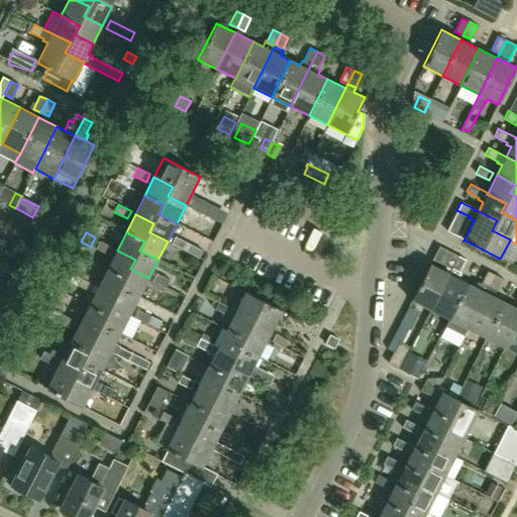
[(199,257),(203,249),(175,235),(172,242),(199,257)]
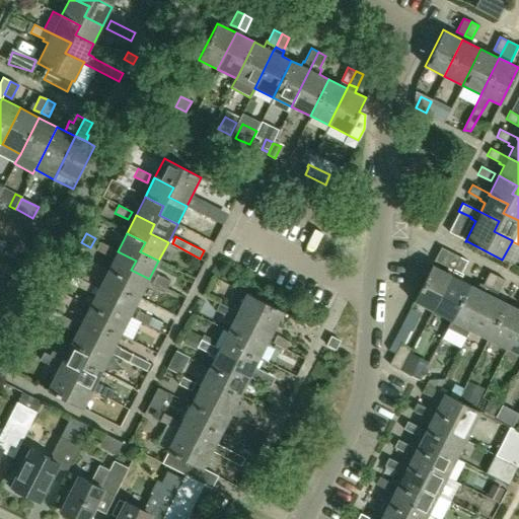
[(19,261),(25,246),(11,239),(4,252),(19,261)]
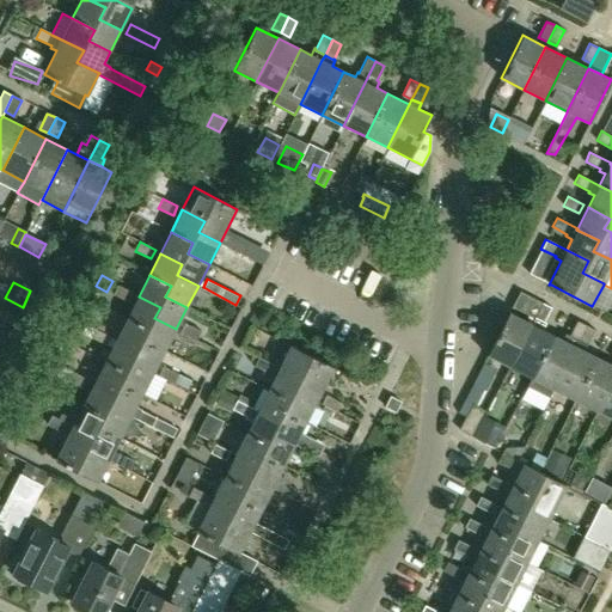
[(133,293),(117,286),(112,294),(129,303),(133,293)]
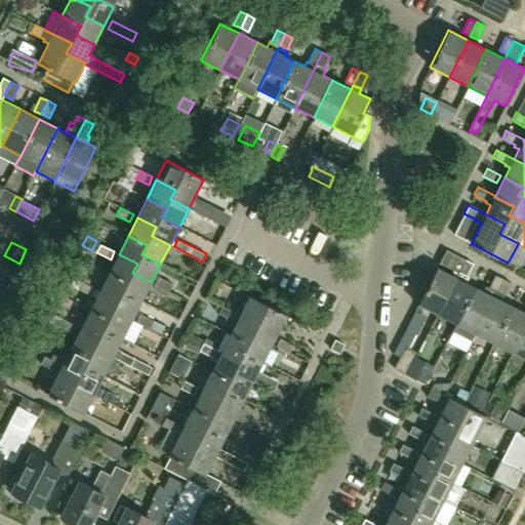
[(457,274),(465,259),(446,250),(439,264),(450,270),(457,274)]
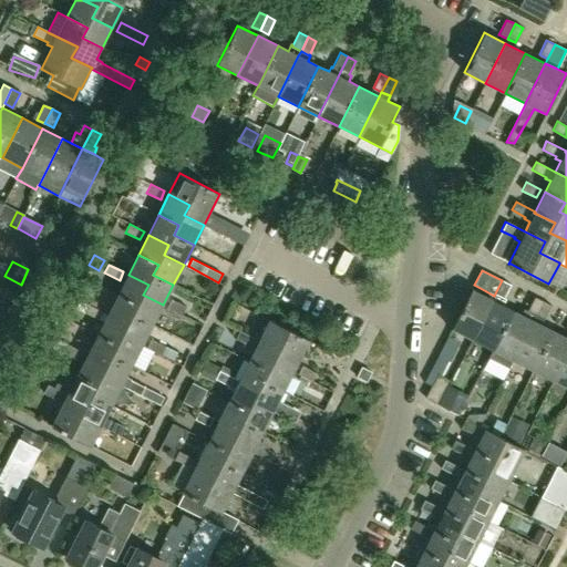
[(148,285),(129,275),(117,295),(138,305),(133,315),(153,326),(163,305),(143,295),(148,285)]
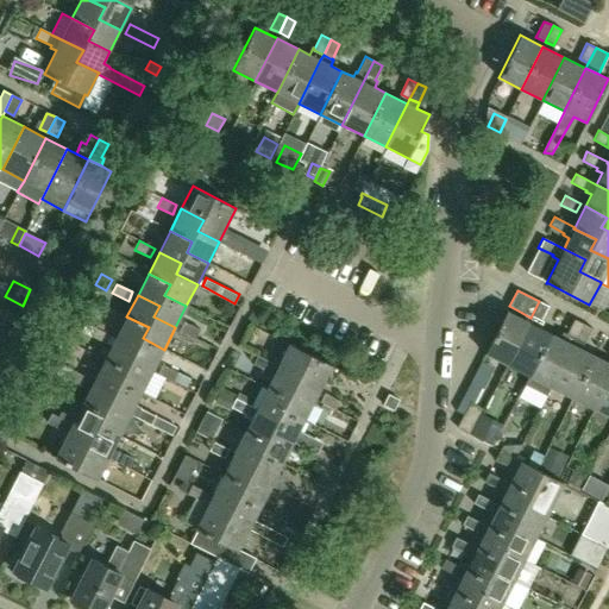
[(548,306),(539,301),(531,318),(540,322),(548,306)]
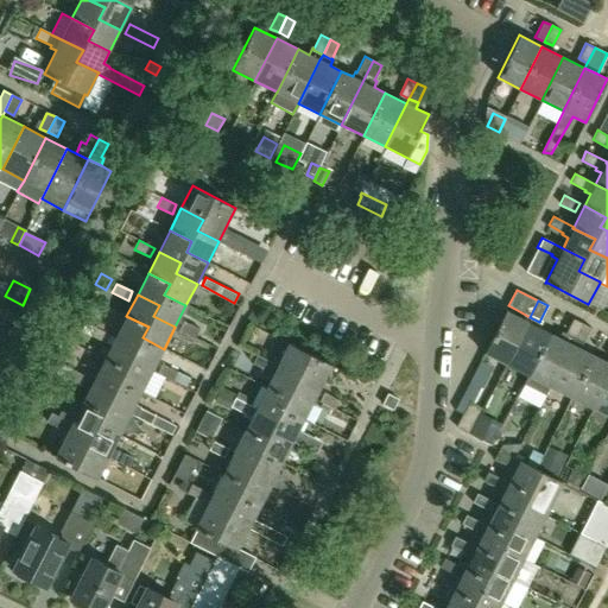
[(0,318),(8,323),(14,312),(1,306),(0,309),(0,318)]
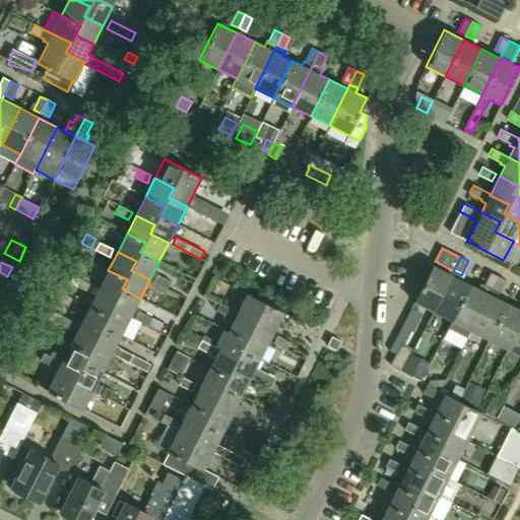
[(433,312),(451,275),(432,265),(413,302),(433,312)]
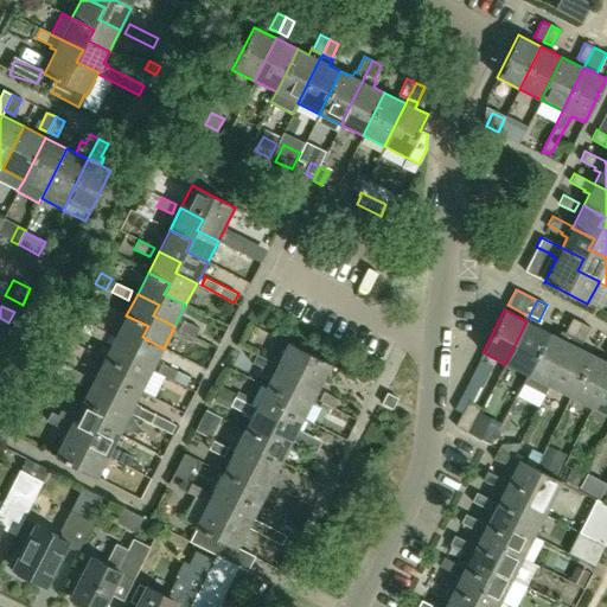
[(148,326),(126,315),(115,337),(136,349),(132,359),(153,370),(164,349),(142,337),(148,326)]
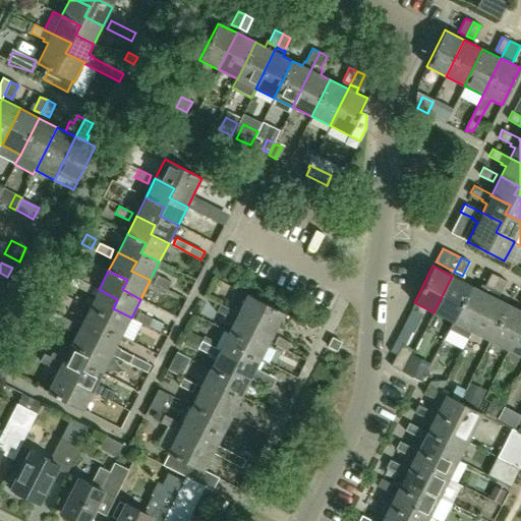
[(480,285),(478,289),(488,294),(491,290),(498,277),(490,273),(484,286),(480,285)]
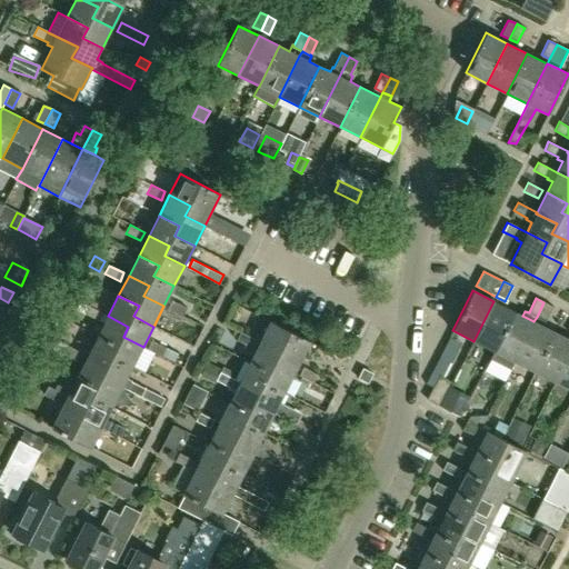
[(187,308),(172,300),(168,309),(182,316),(187,308)]
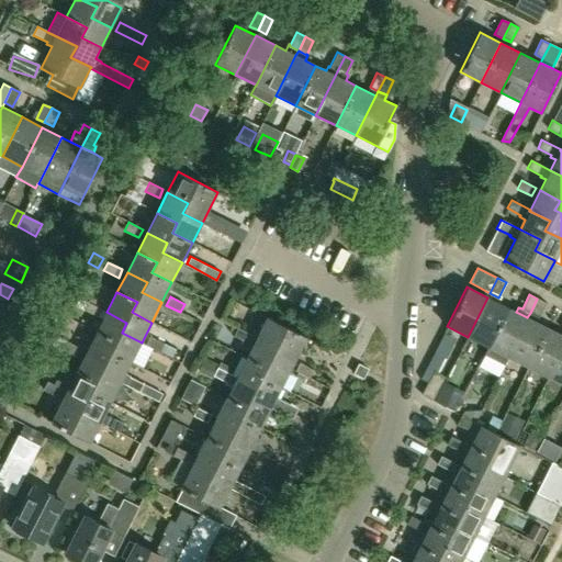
[(487,347),(507,307),(487,298),(468,337),(487,347)]
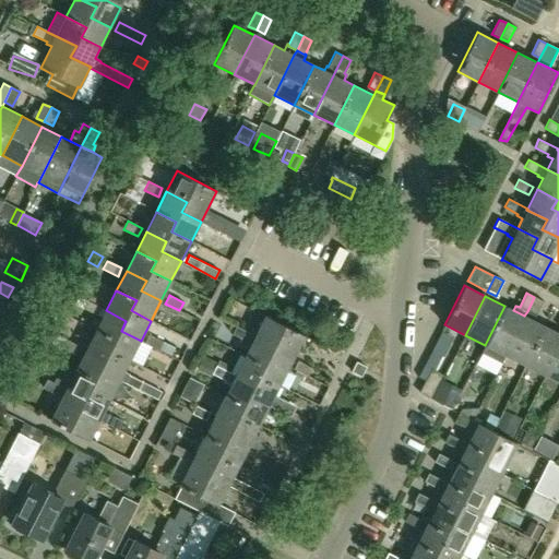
[(534,297),(527,311),(535,316),(543,301),(534,297)]
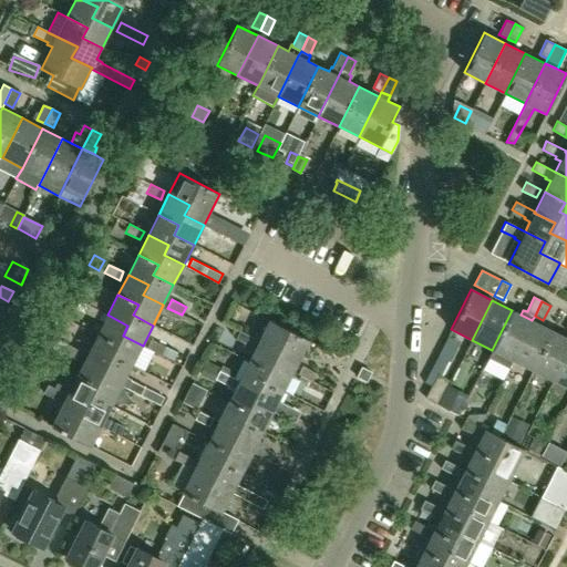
[(103,312),(89,305),(84,313),(99,321),(103,312)]
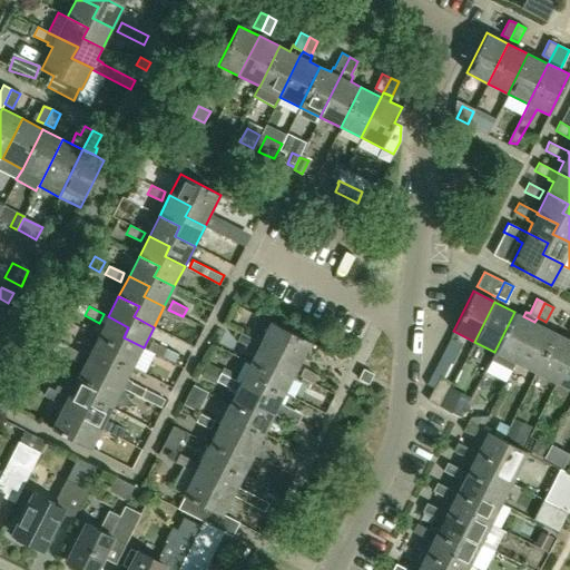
[(514,362),(534,322),(523,316),(514,312),(494,352),(491,360),(511,370),(514,362)]
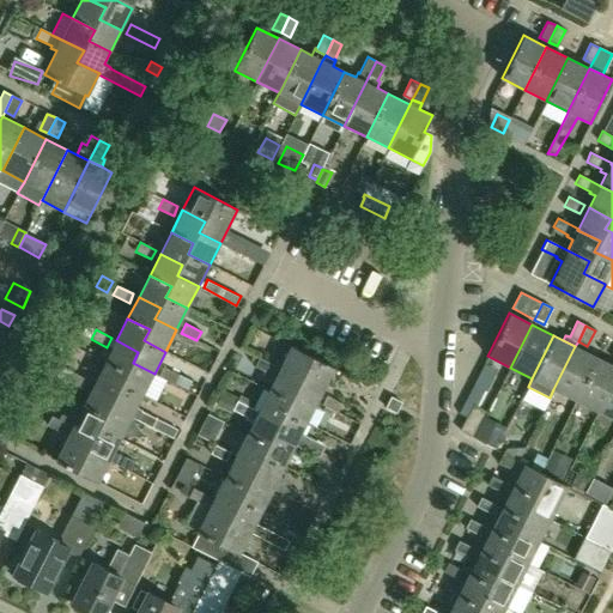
[(138,352),(116,340),(105,363),(127,374),(121,384),(143,395),(155,374),(133,363),(138,352)]
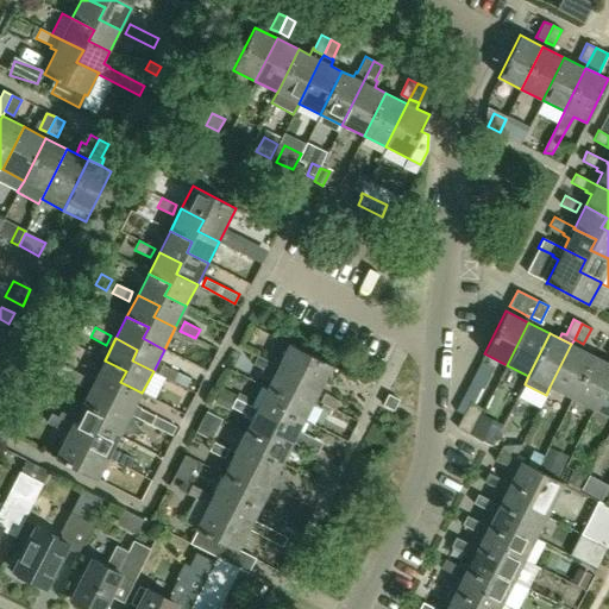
[(314,400),(332,365),(289,344),(277,365),(300,377),(293,389),(314,400)]
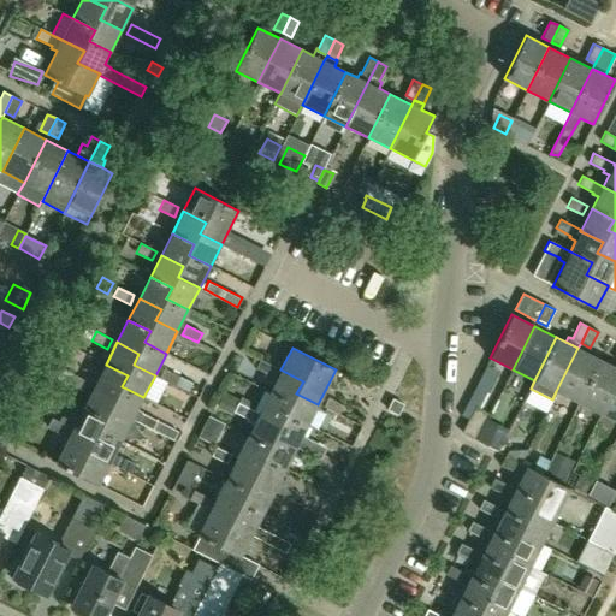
[(578,403),(600,359),(578,348),(556,391),(578,403)]
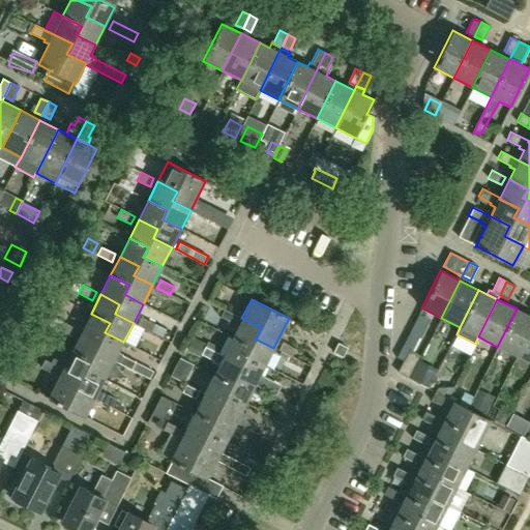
[(255,339),(261,328),(241,318),(224,308),(219,317),(232,323),(231,324),(237,327),(232,337),(251,347),(245,356),(265,365),(273,348),(255,339)]
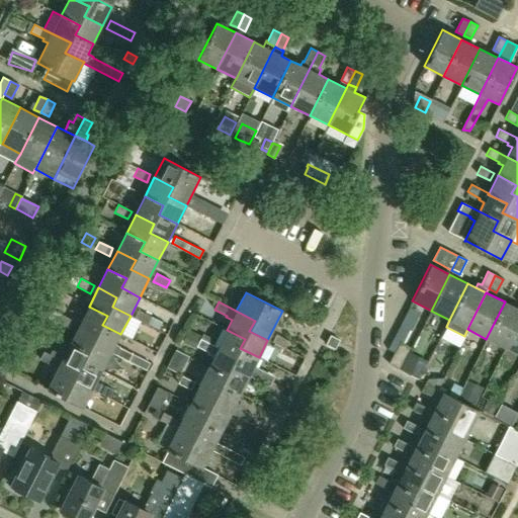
[(504,348),(517,320),(517,309),(505,301),(486,339),(504,348)]
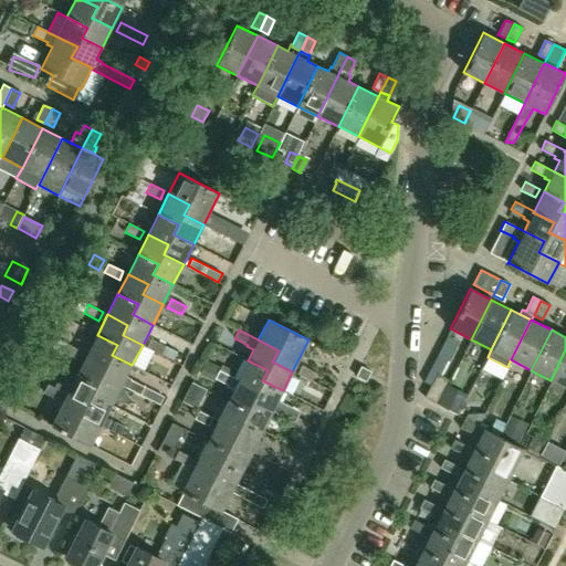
[(122,385),(126,376),(132,365),(112,355),(117,345),(97,335),(87,354),(107,365),(102,375),(122,385)]
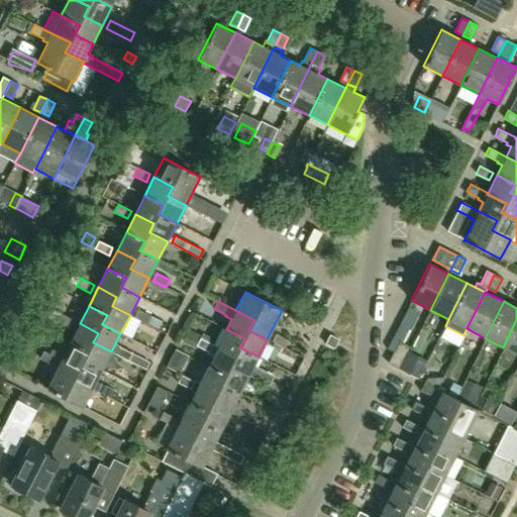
[(162,321),(138,309),(134,317),(158,329),(162,321)]
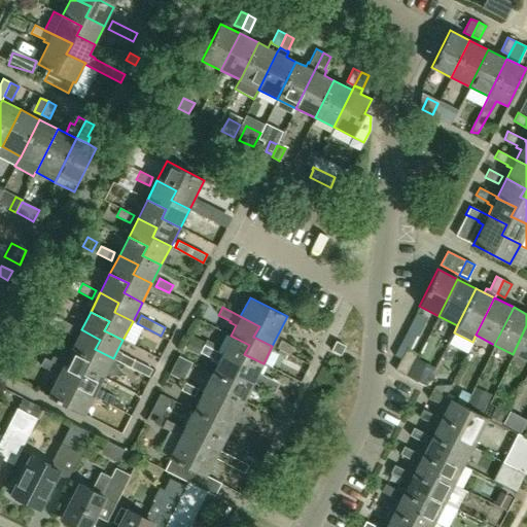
[(76,327),(63,321),(59,328),(72,336),(76,327)]
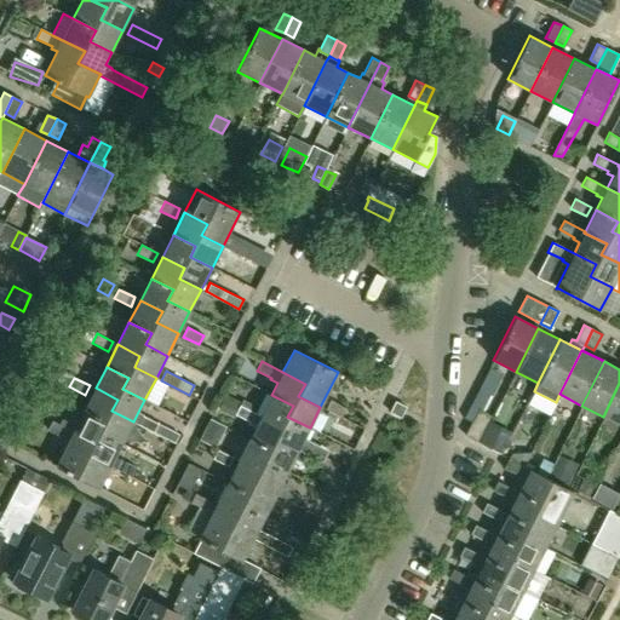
[(619,424),(619,383),(603,417),(619,424)]
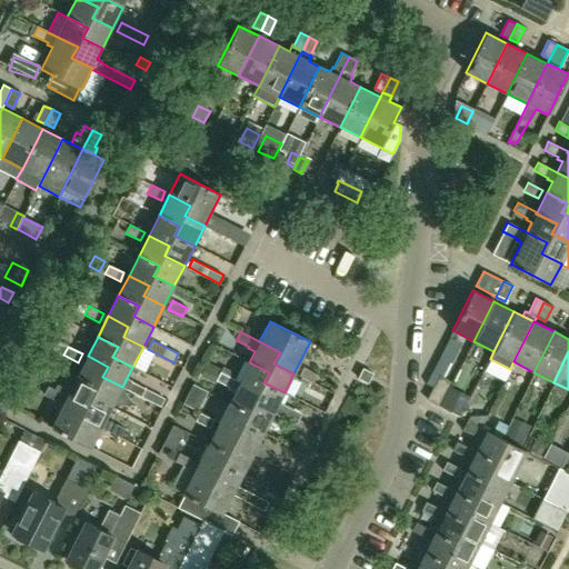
[(108,367),(88,356),(77,377),(98,387),(92,397),(112,407),(122,387),(102,377),(108,367)]
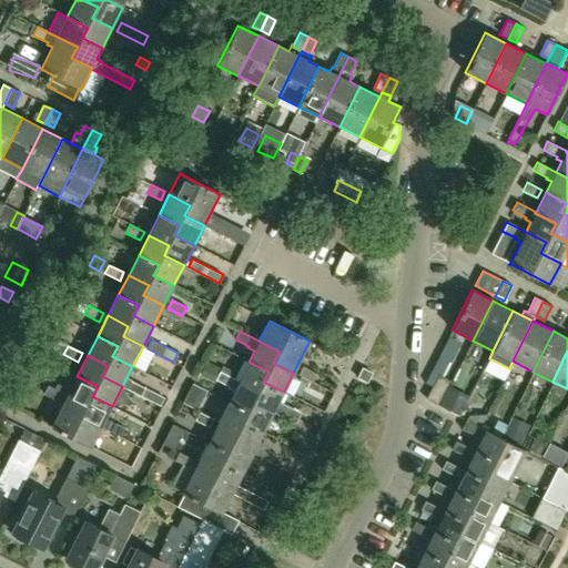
[(279,403),(284,392),(263,382),(269,372),(249,362),(239,382),(259,392),(253,402),(273,413),(292,423),(296,414),(283,407),(284,406),(279,403)]
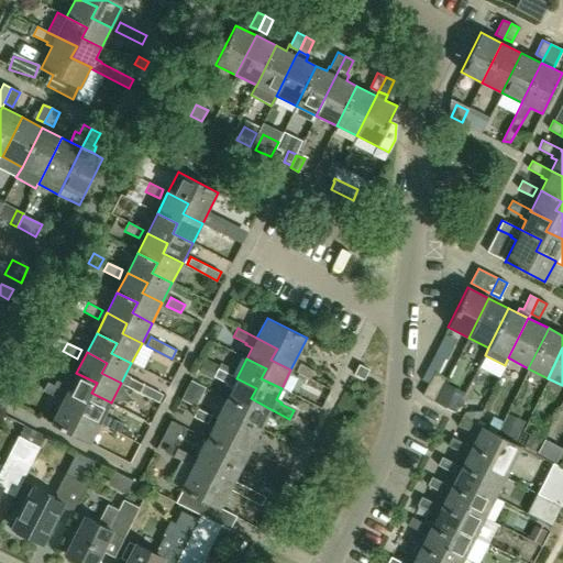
[(203,362),(199,372),(212,378),(213,377),(217,368),(203,362)]
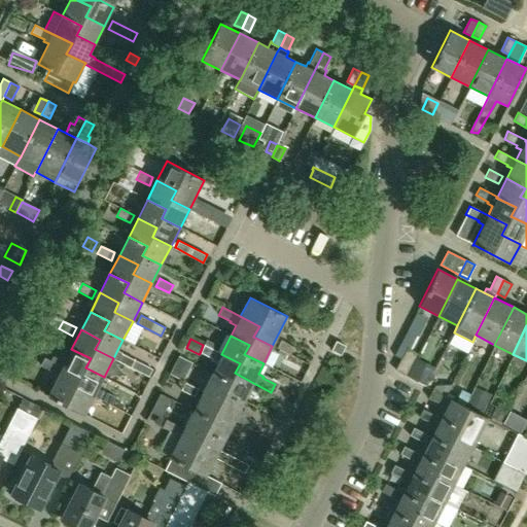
[(294,347),(281,340),(277,348),(290,355),(294,347)]
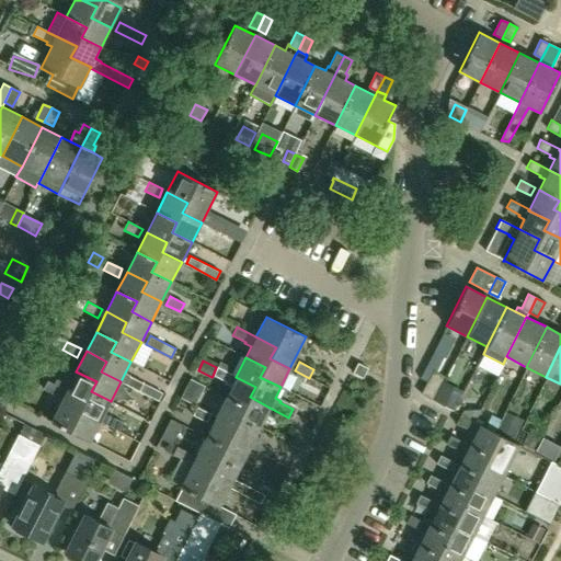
[(368,368),(358,364),(354,374),(364,378),(368,368)]
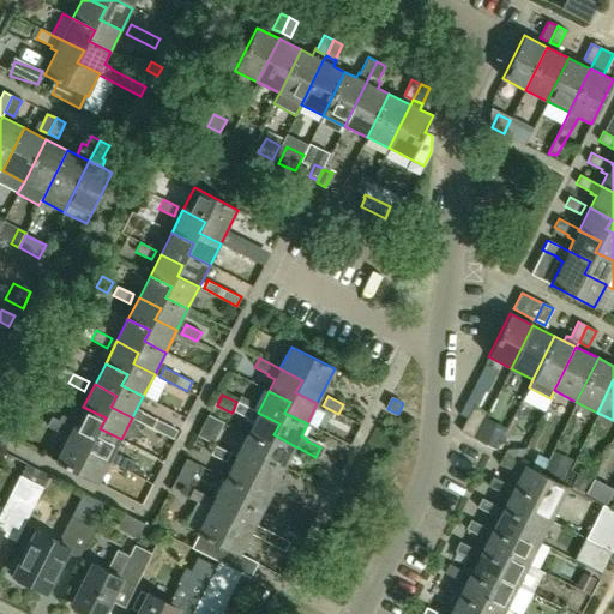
[(258,413),(247,407),(236,402),(233,411),(246,419),(246,420),(252,423),(246,434),(269,445),(263,457),(284,468),(295,446),(274,434),(280,423),(258,413)]
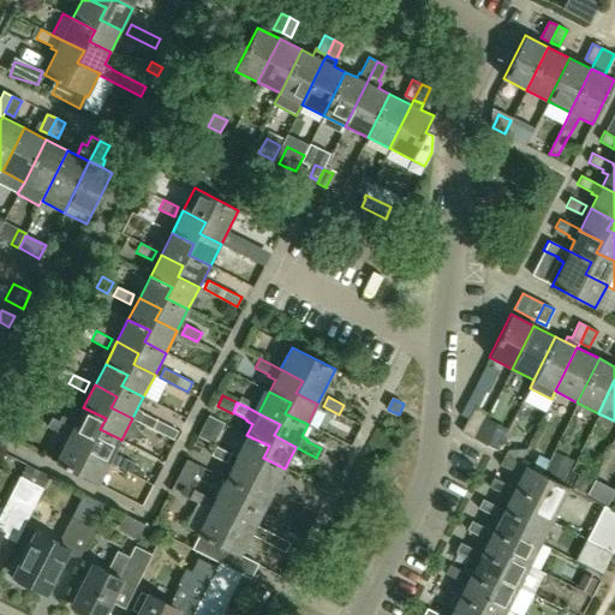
[(487,413),(473,406),(460,430),(473,437),(487,413)]
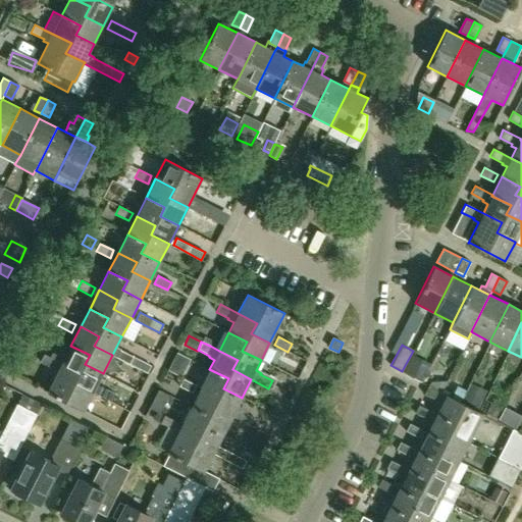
[(94,393),(103,373),(85,364),(90,355),(70,346),(61,364),(80,373),(74,382),(94,393)]
